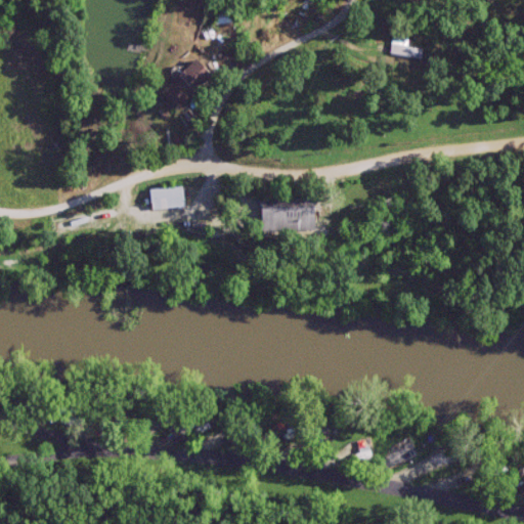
[(214,27),(235,25),(234,11),(213,13),(214,27)]
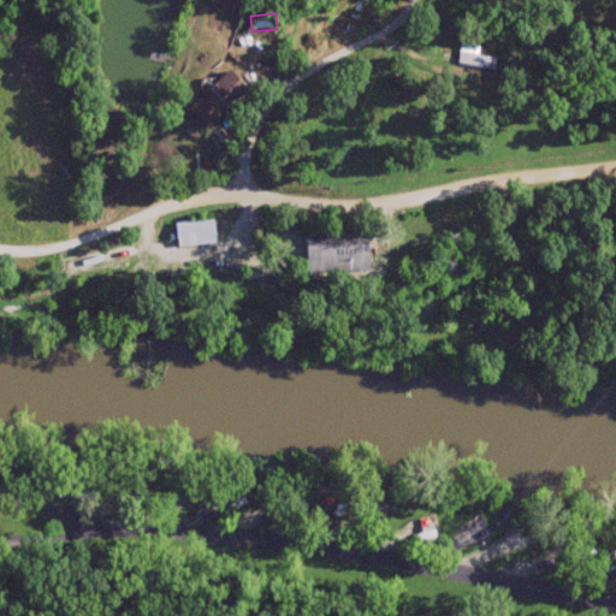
[(497,71),(498,59),(480,57),(481,47),(462,43),(458,65),(497,71)]
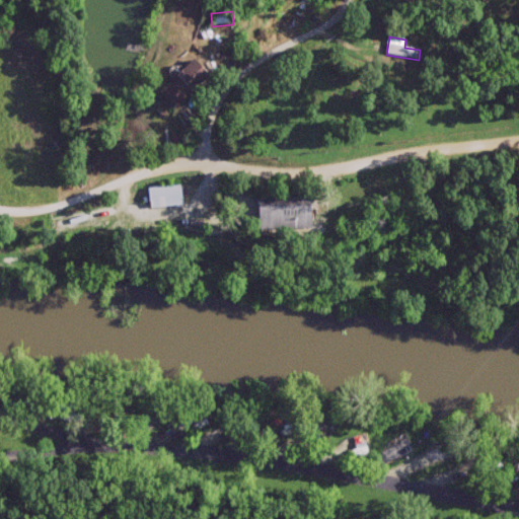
[(205,74),(191,59),(157,91),(170,105),(205,74)]
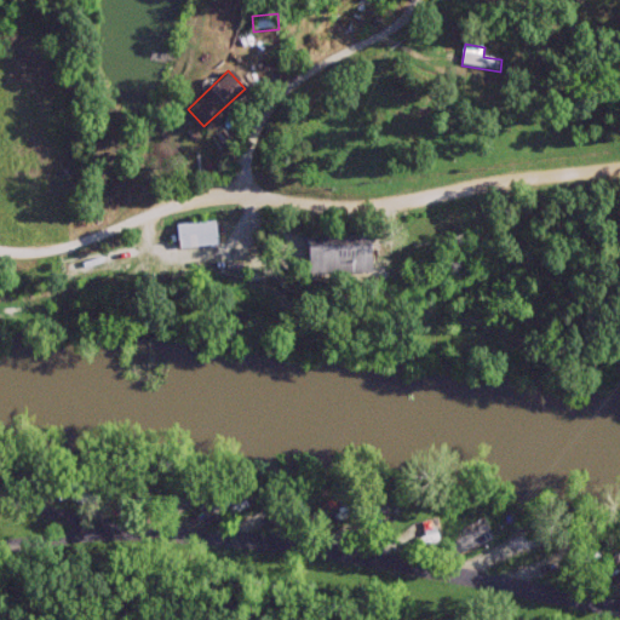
[(214,247),(214,223),(172,224),(172,248),(214,247)]
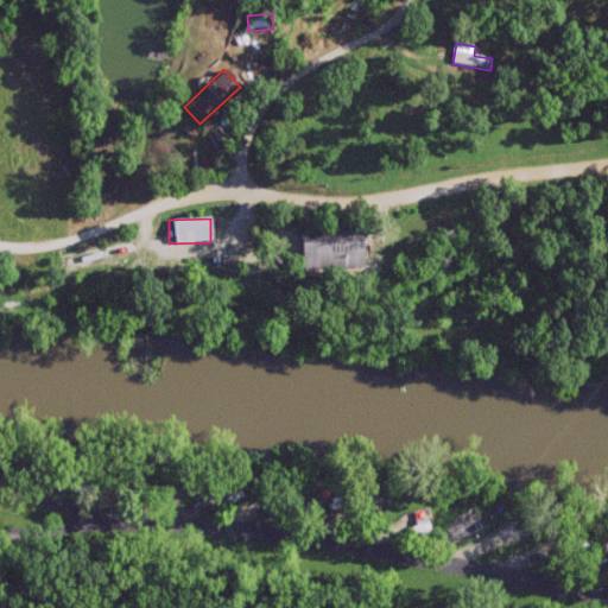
[(295,232),(295,270),(358,270),(358,232),(295,232)]
